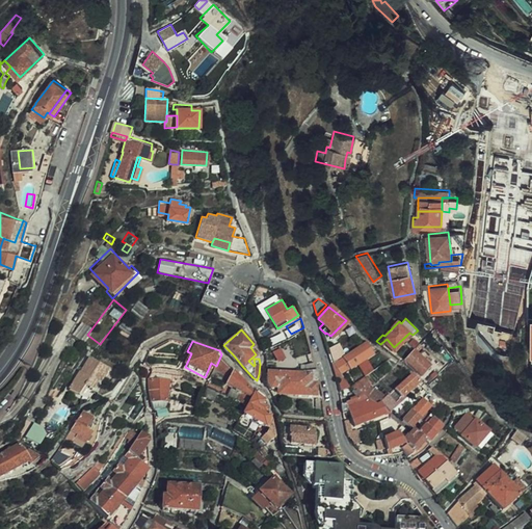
[(341,341),(329,345),(334,356),(345,352),(341,341)]
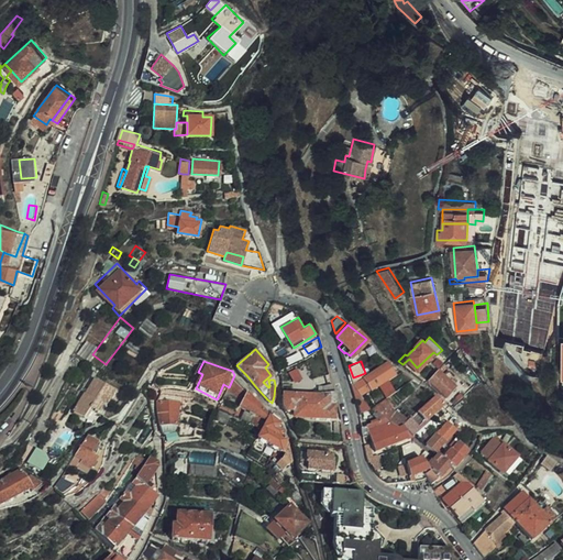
[(356,380),(351,383),(361,395),(371,387),(371,388),(394,373),(386,362),(364,376),(364,377),(357,381),(356,380)]
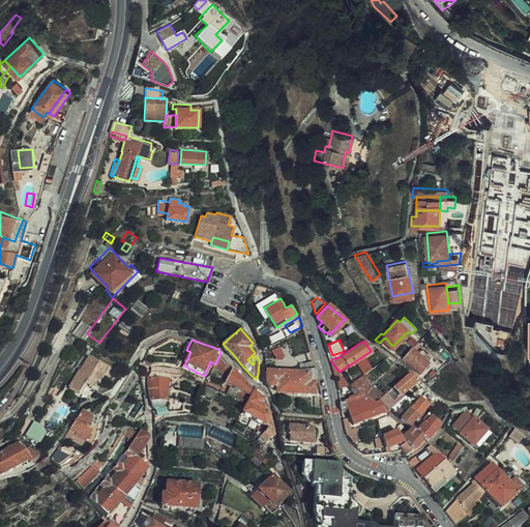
[(419,342),(414,347),(405,356),(420,371),(429,361),(431,363),(436,358),(419,342)]
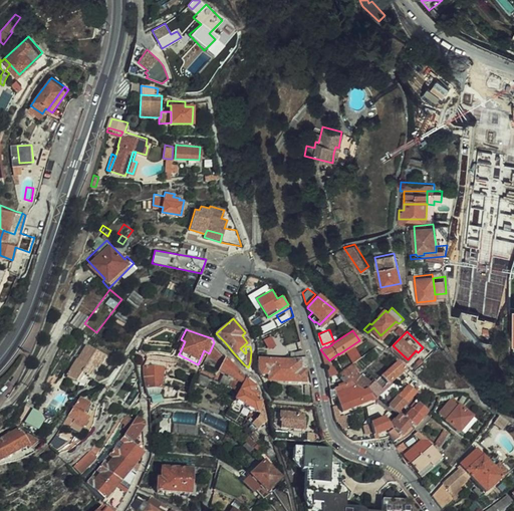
[(97,367),(106,354),(87,342),(78,357),(77,356),(67,371),(77,377),(83,368),(90,373),(94,366),(97,367)]
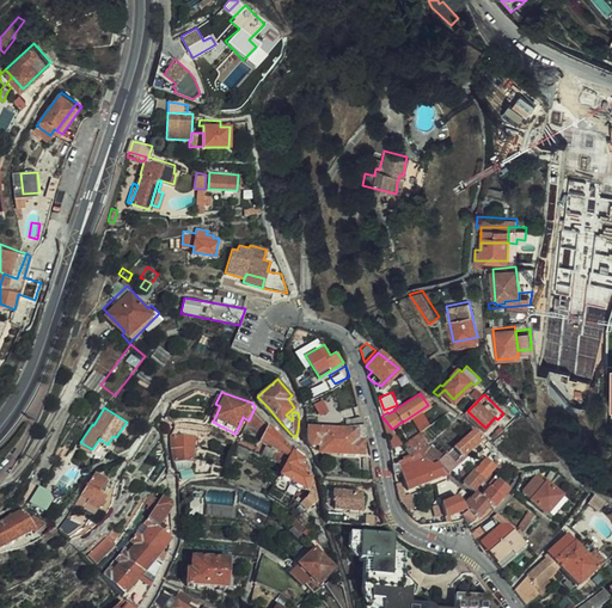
[(267,444),(285,461),(292,448),(255,407),(249,421),(265,431),(262,438),(261,440),(267,444)]
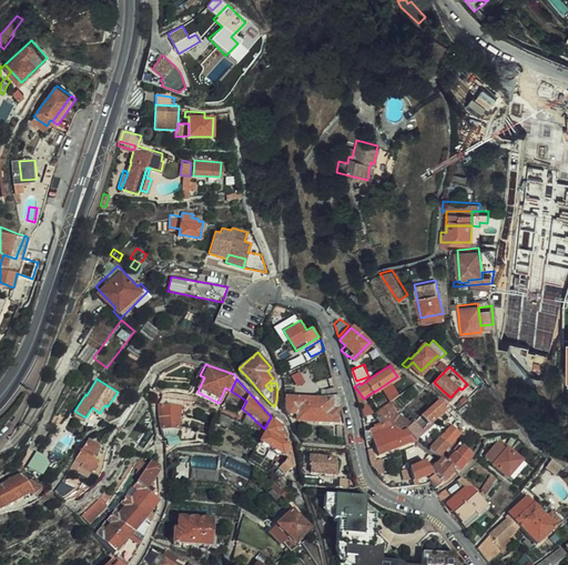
[(327,394),(337,394),(334,384),(325,386),(327,394)]
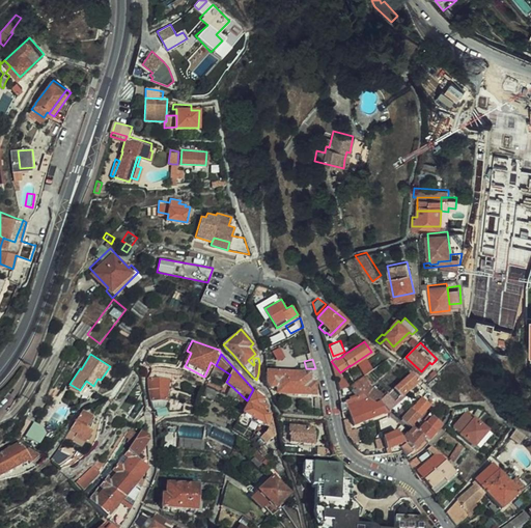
[(335,376),(341,373),(340,372),(331,361),(335,376)]
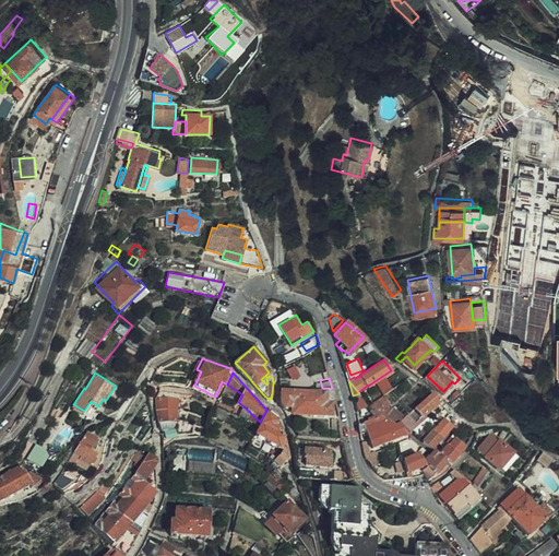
[(242,394),(227,385),(224,391),(239,401),(242,394)]
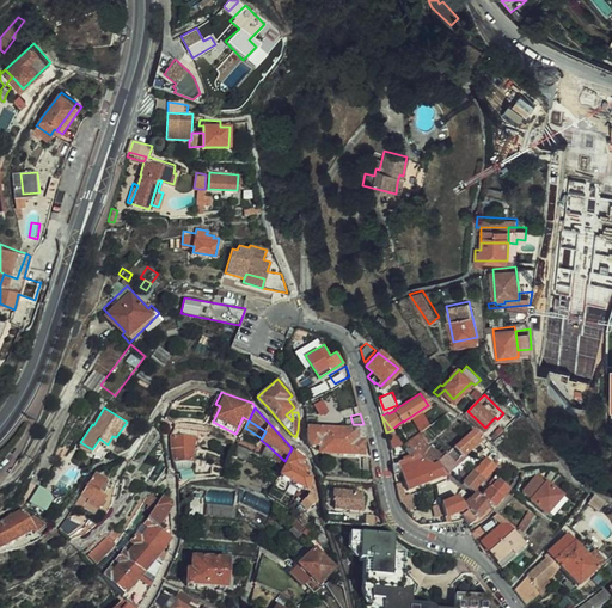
[(201,427),(177,423),(172,433),(173,441),(179,467),(191,464),(196,434),(200,434),(201,427)]
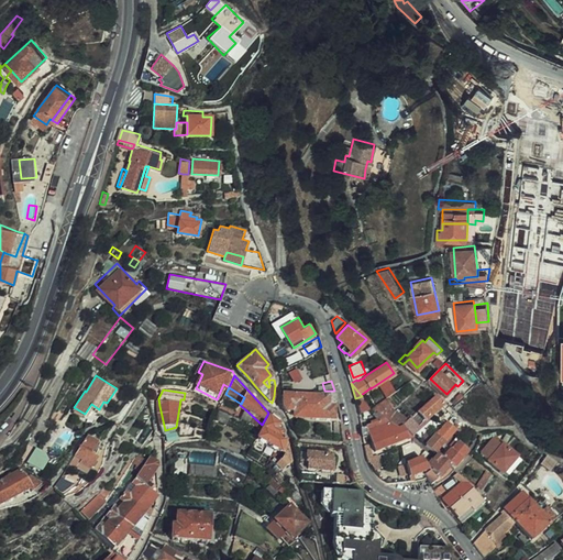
[(334,391),(324,391),(323,391),(322,393),(313,393),(313,392),(301,391),(301,393),(283,393),(283,406),(285,410),(291,410),(291,413),(295,413),(295,416),(334,417),(334,401),(337,401),(335,399),(334,391)]
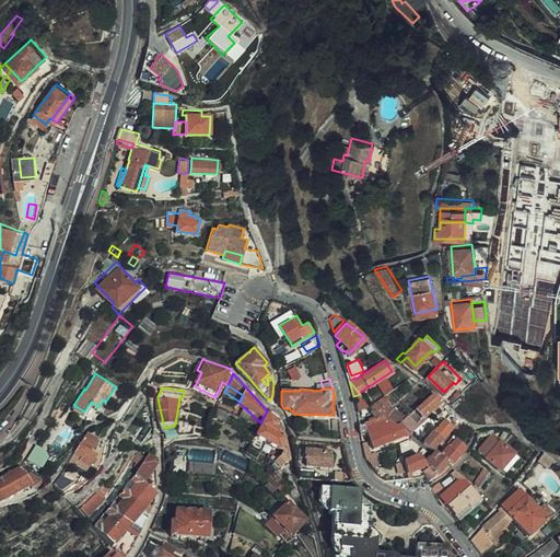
[(423,416),(439,401),(431,393),(408,415),(399,422),(401,426),(404,425),(406,427),(411,422),(409,420),(418,412),(423,416)]
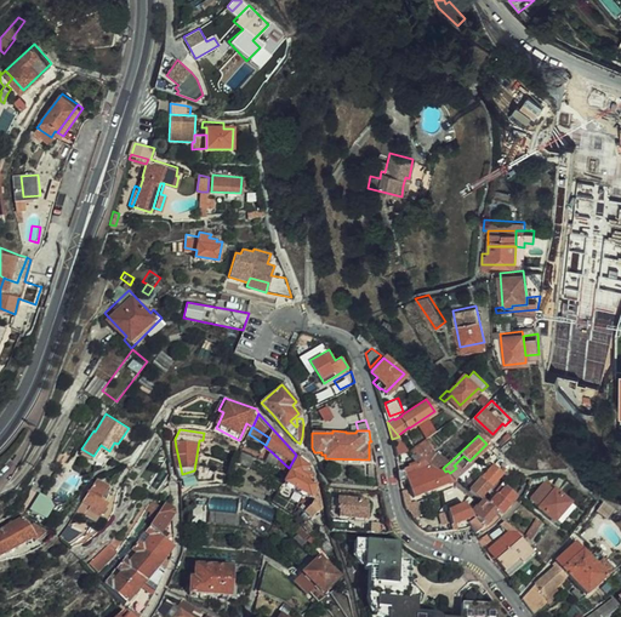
[(425,439),(409,450),(425,458),(426,460),(439,449),(425,439)]
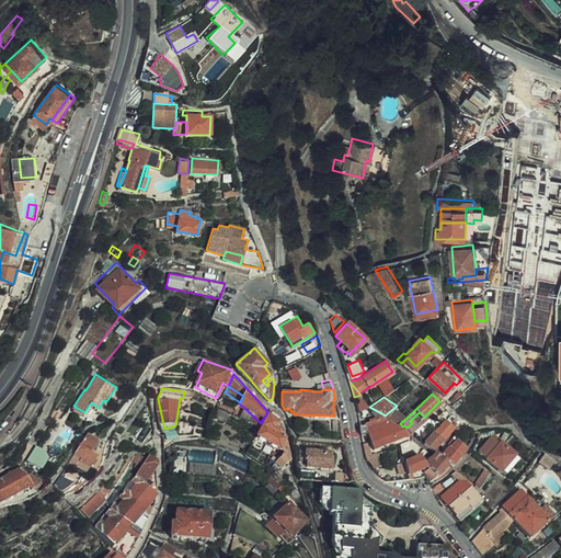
[(385,416),(399,424),(400,423),(409,416),(397,406),(385,416)]
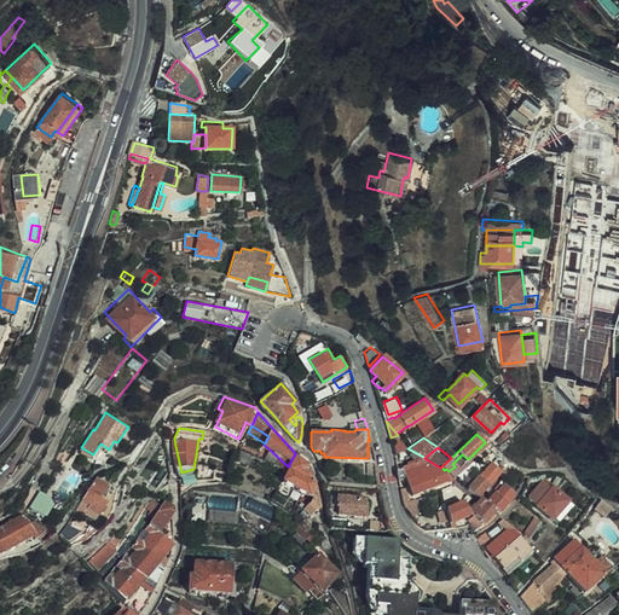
[(264,460),(283,476),(288,466),(270,450),(264,460)]
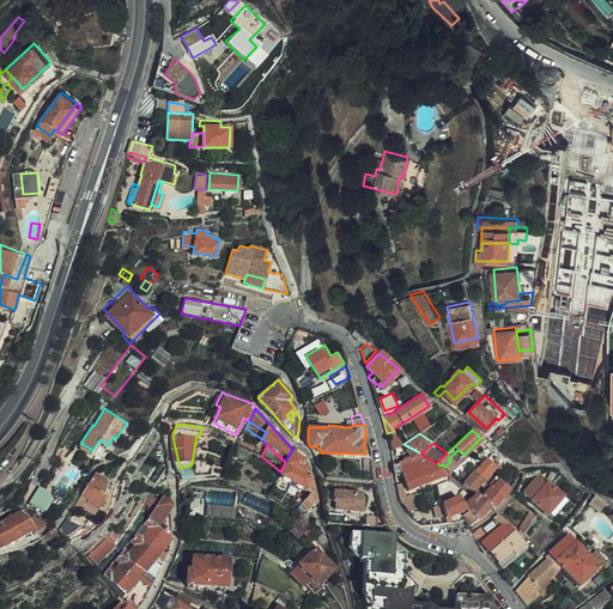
[(244,466),(248,457),(237,452),(234,461),(244,466)]
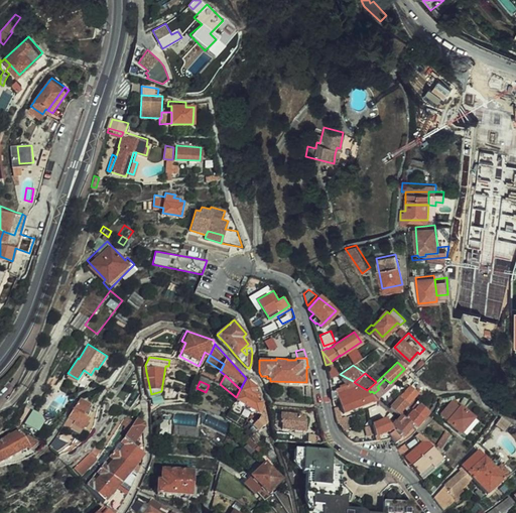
[(237,400),(265,415),(262,402),(256,399),(259,394),(254,391),(256,386),(247,381),(237,400)]
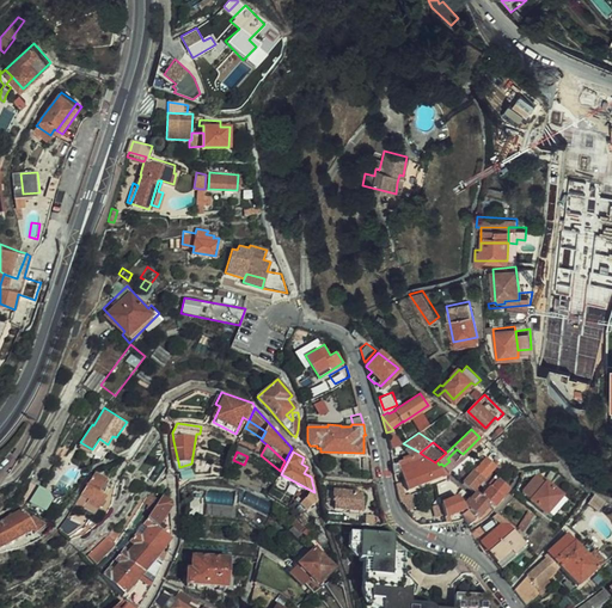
[(436,461),(435,462),(420,453),(418,452),(403,458),(403,460),(393,462),(395,472),(399,472),(399,474),(403,473),(409,487),(450,471),(444,466),(441,464),(439,465),(436,461)]
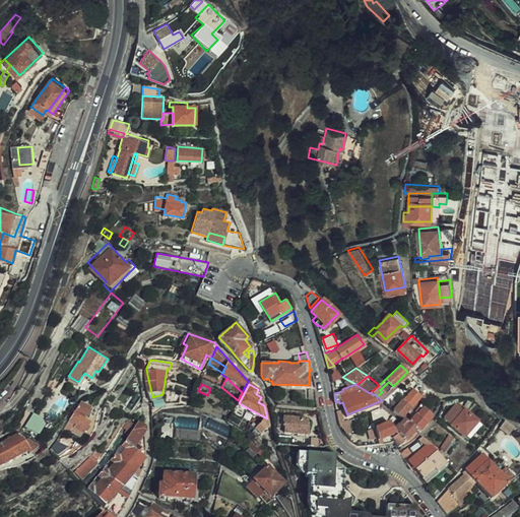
[(421,394),(412,386),(393,409),(401,416),(421,394)]
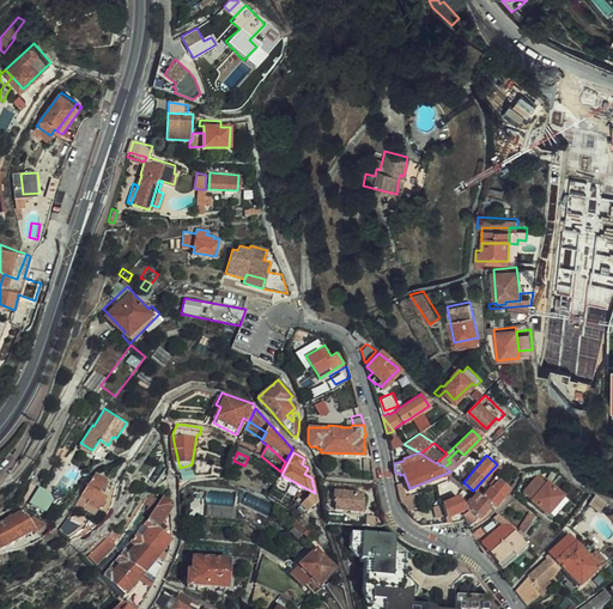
[(110,474),(99,468),(97,469),(78,499),(97,510),(110,489),(103,485),(110,474)]
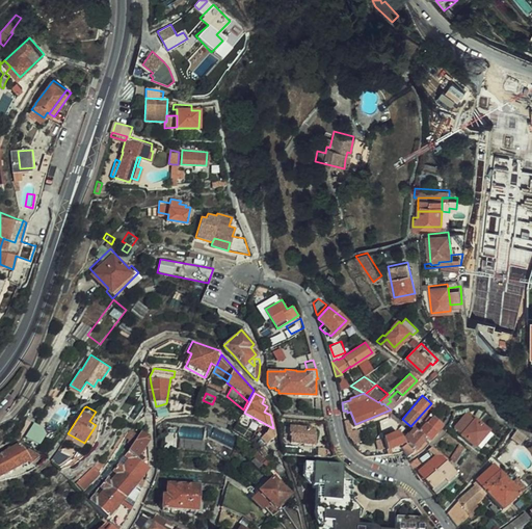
[(476,417),(476,418),(469,412),(456,425),(463,432),(462,433),(478,447),(480,446),(482,448),(495,434),(491,432),(493,431),(476,417)]
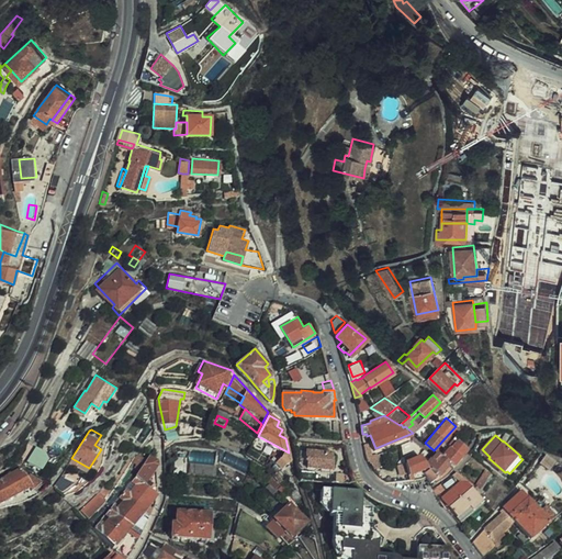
[(450,447),(442,456),(450,464),(453,466),(459,460),(463,454),(468,448),(457,439),(450,447)]
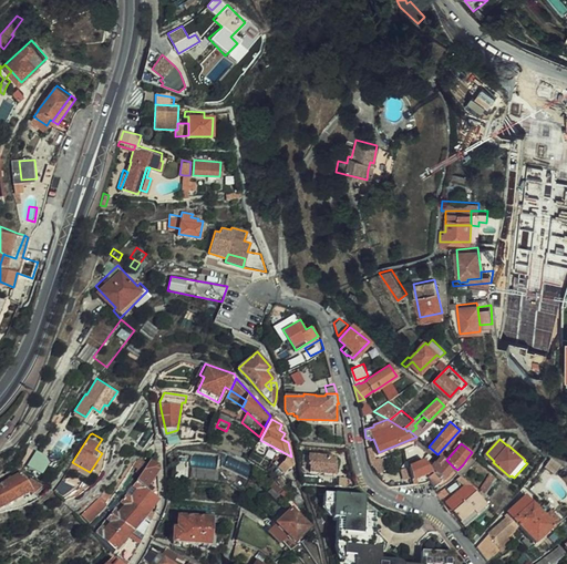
[(371,445),(369,447),(372,463),(378,462),(377,458),(371,445)]
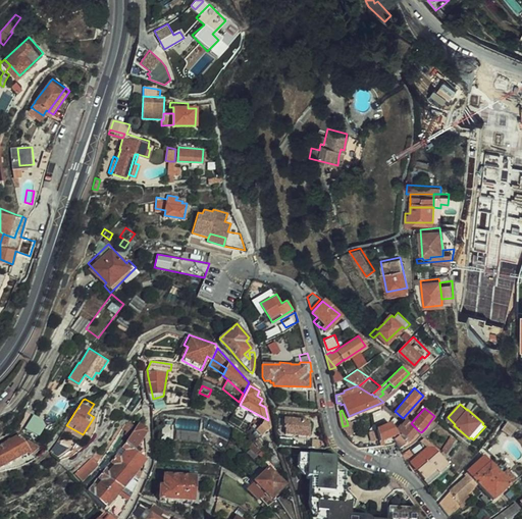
[(47,421),(46,417),(40,411),(29,423),(40,431),(47,421)]
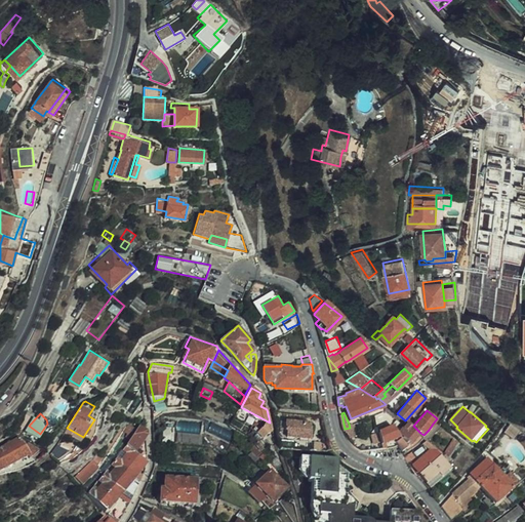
[(129,432),(132,434),(139,423),(133,418),(128,427),(131,429),(129,432)]
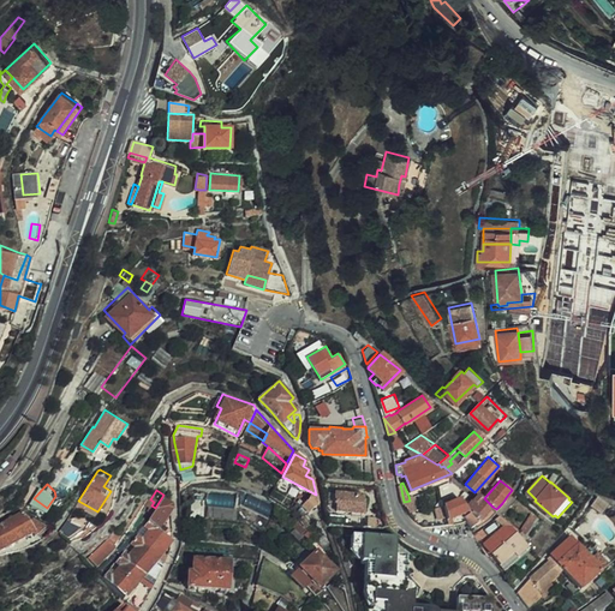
[(342,513),(342,525),(365,526),(365,514),(362,514),(363,493),(333,491),(333,503),(334,503),(334,513),(342,513)]
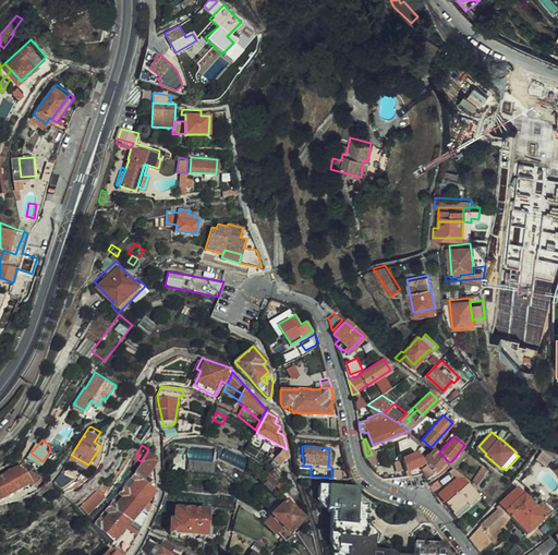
[(176,467),(187,468),(190,448),(178,447),(176,467)]
